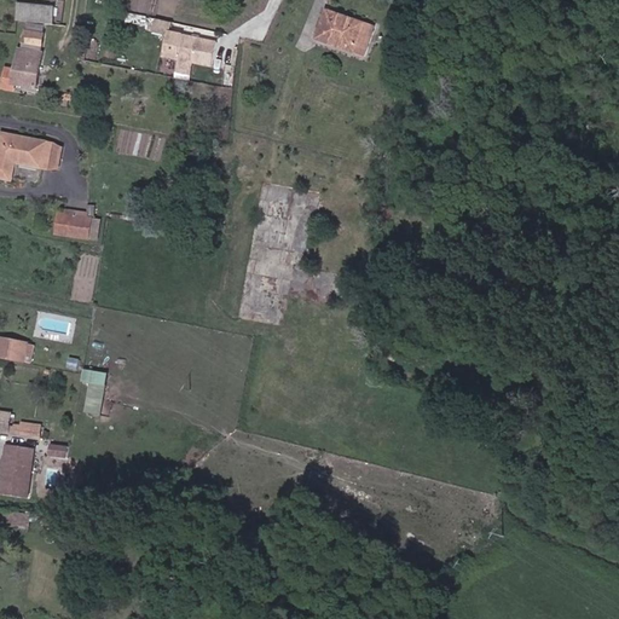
[(21,3),(18,22),(53,25),(56,7),(21,3)]
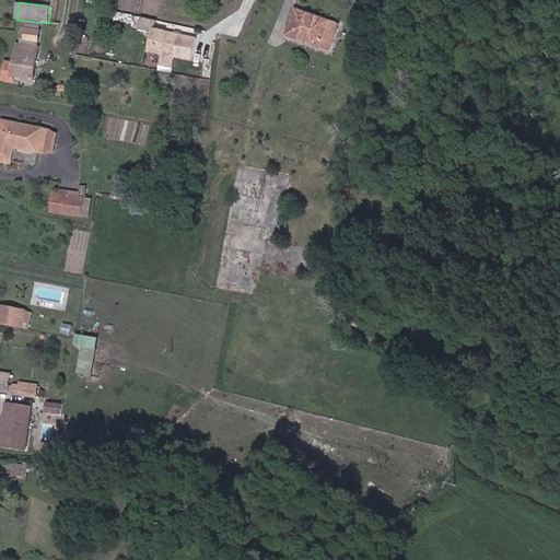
[(338,25),(295,10),(287,36),(329,51),(338,25)]
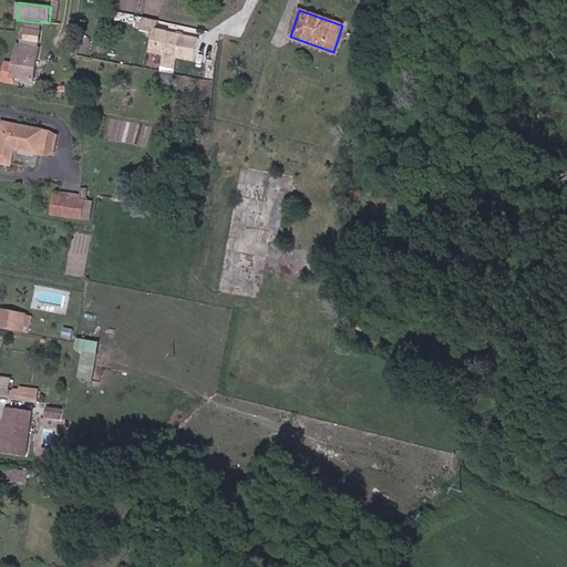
[(196,61),(200,39),(158,30),(160,21),(146,19),(144,30),(157,32),(154,52),(167,55),(181,58),(196,61)]
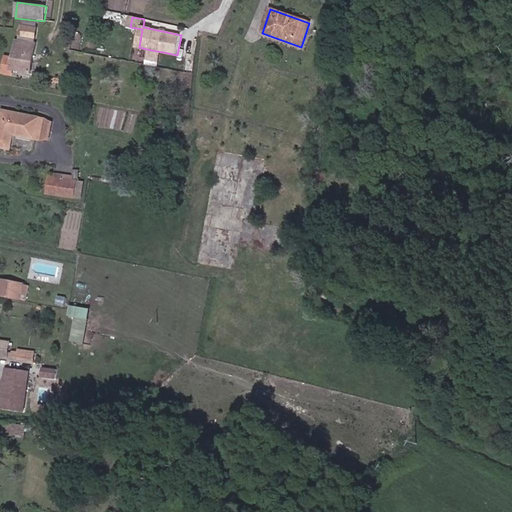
[(22,28),(39,30),(40,22),(24,20),(22,28)]
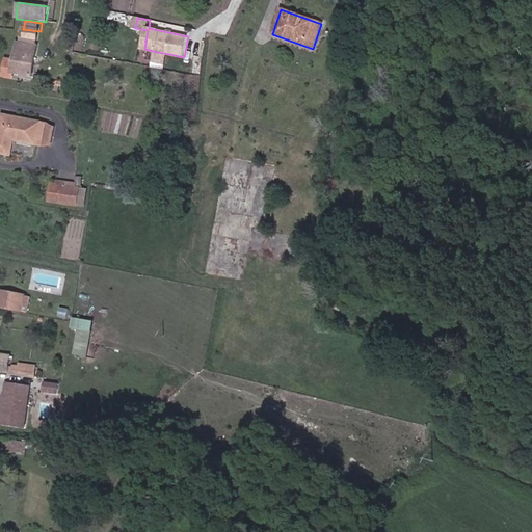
[(32,77),(41,31),(23,29),(20,44),(18,44),(16,60),(6,58),(3,75),(12,77),(12,73),(32,77)]
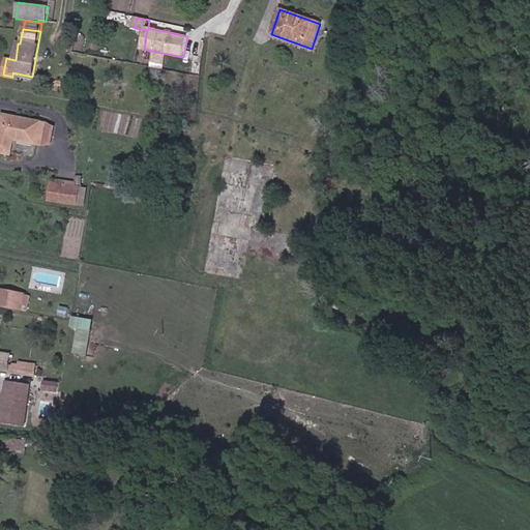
[(167,64),(169,54),(156,52),(154,62),(167,64)]
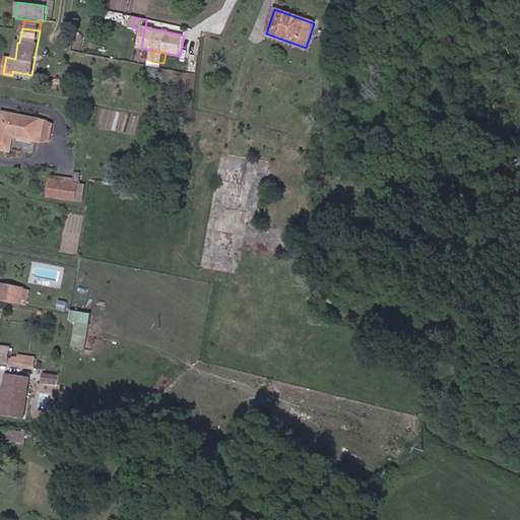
[(50,142),(53,125),(48,122),(2,113),(0,123),(0,150),(11,153),(14,138),(42,143),(50,142)]
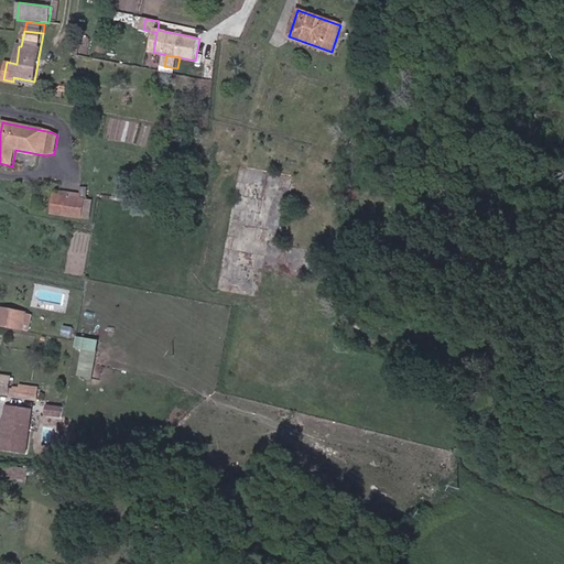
[(240,166),(216,289),(258,297),(269,246),(272,230),(282,231),(292,235),(303,184),(292,182),(293,176),(240,166)]
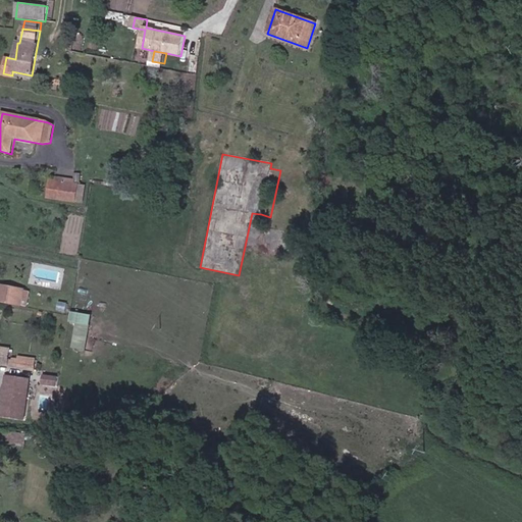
[(75,202),(79,185),(51,180),(47,198),(75,202)]
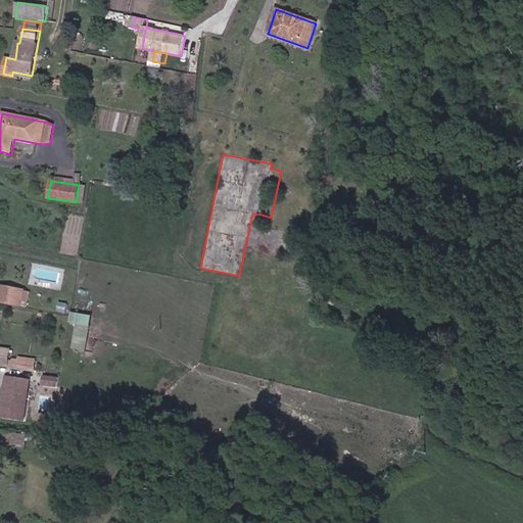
[(82,203),(85,186),(79,185),(76,202),(82,203)]
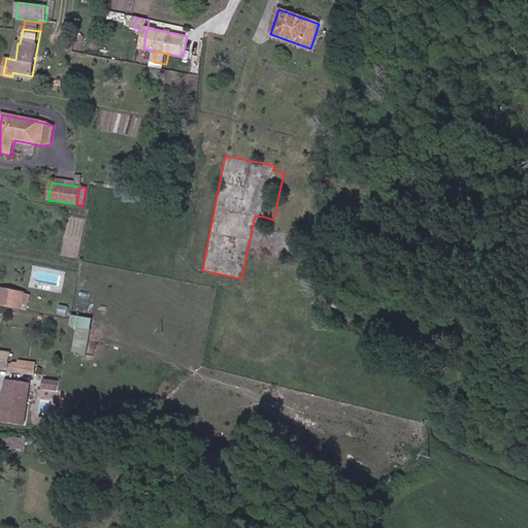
[(264,217),(255,216),(252,230),(261,232),(264,217)]
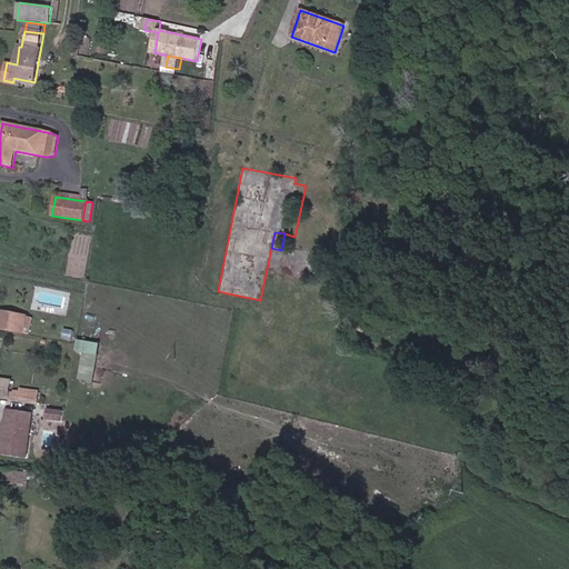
[(31,318),(0,311),(0,328),(22,333),(23,326),(30,328),(31,318)]
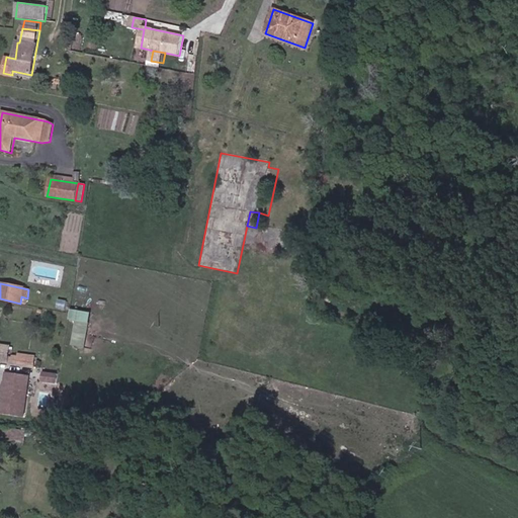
[(88,323),(90,314),(70,310),(69,320),(76,321),(88,323)]
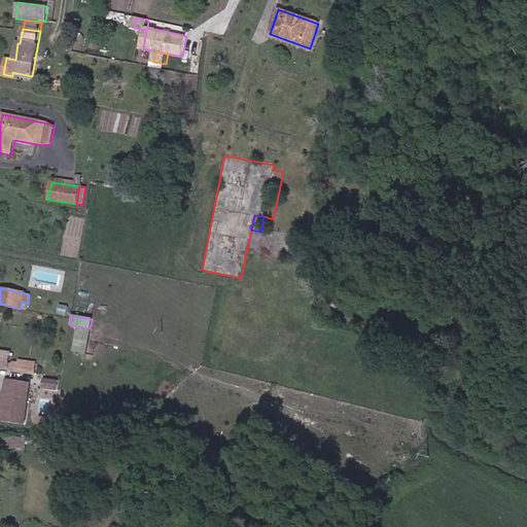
[(90,328),(77,326),(72,352),(85,355),(90,328)]
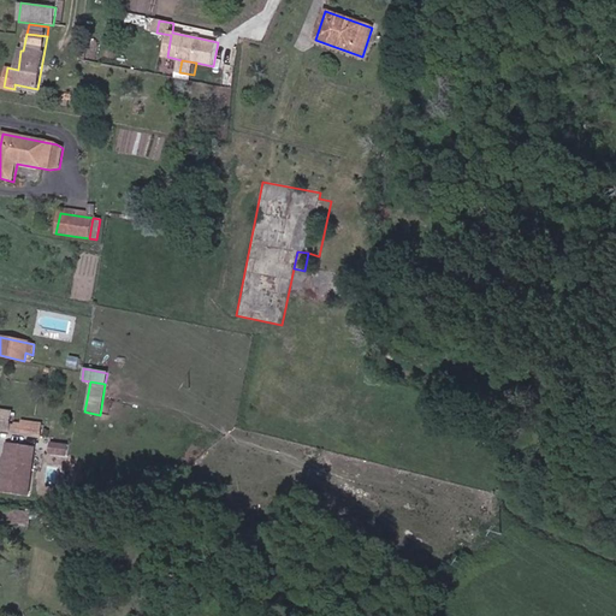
[(11,414),(0,412),(0,431),(9,433),(11,414)]
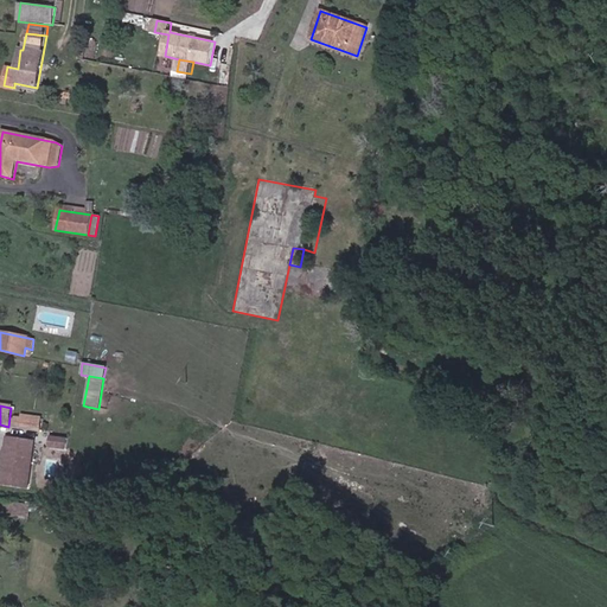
[(49,448),(65,451),(66,440),(50,438),(49,448)]
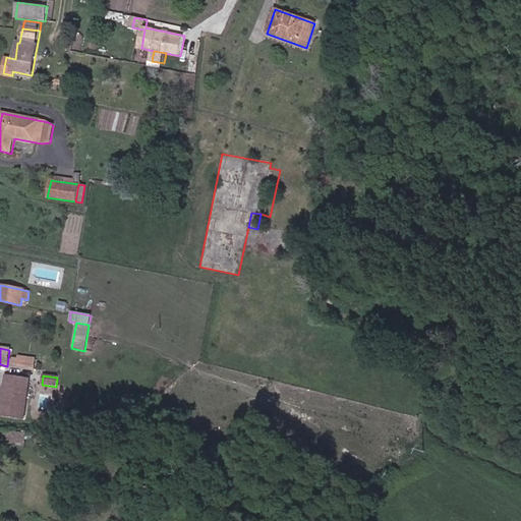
[(27,380),(5,377),(0,414),(22,417),(27,380)]
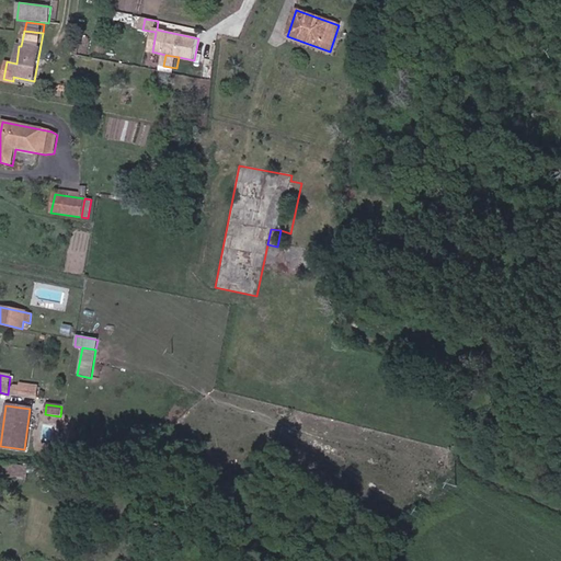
[(26,468),(2,464),(0,472),(25,477),(26,468)]
